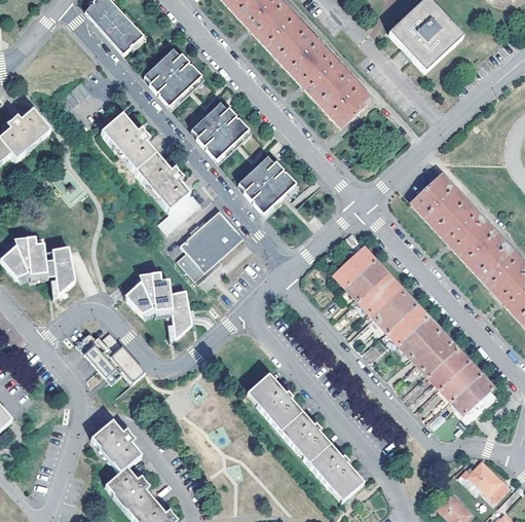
[(82,0),(79,3),(122,53),(141,37),(108,0),(82,0)]
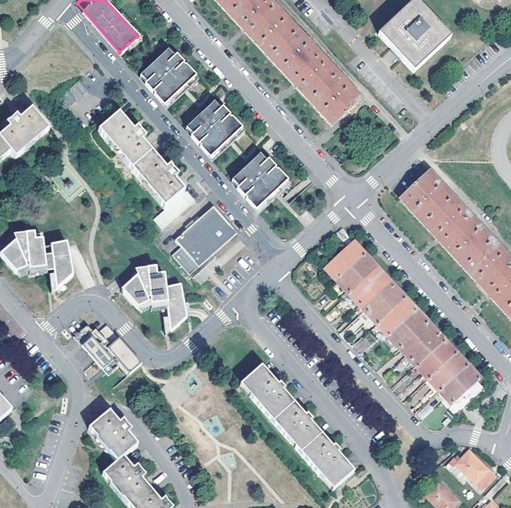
[(219,0),(251,35),(279,65),(309,98),(332,123),(362,96),(273,0),(219,0)]
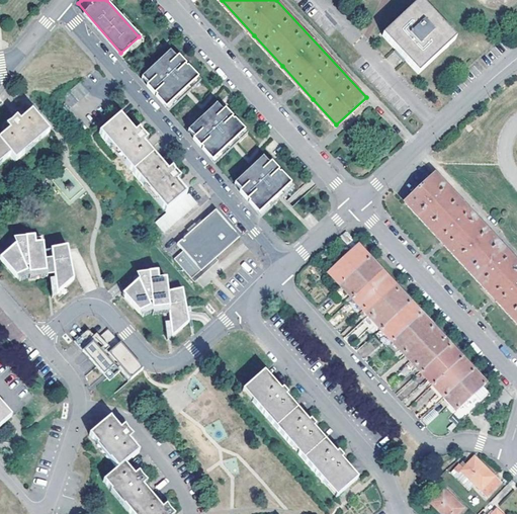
[(416,0),(382,31),(402,53),(418,70),(455,35),(422,0),(416,0)]
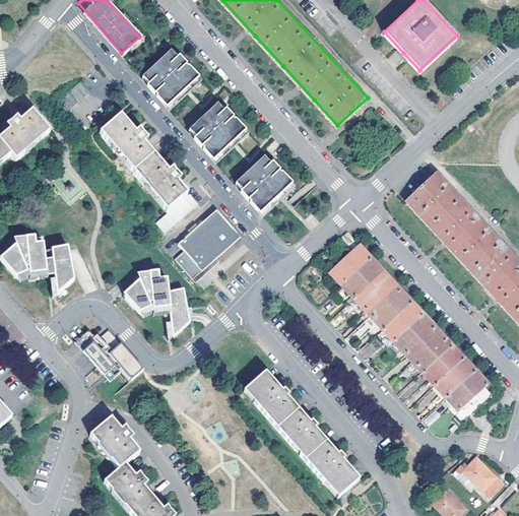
[(147,81),(167,104),(198,75),(179,53),(177,55),(171,48),(142,73),(148,80),(147,81)]
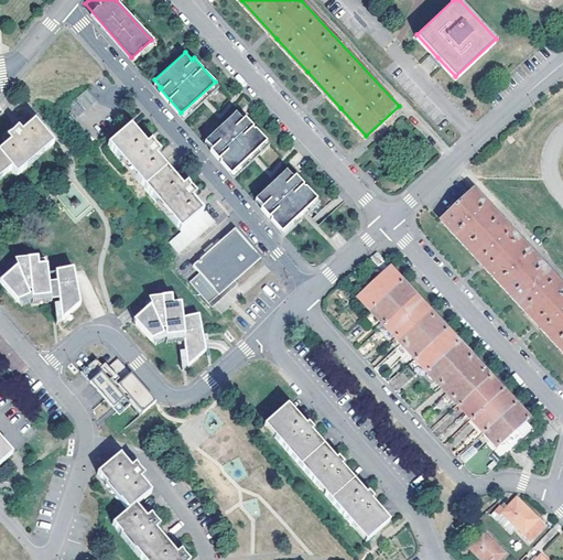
[(88,86),(64,106),(74,117),(97,97),(88,86)]
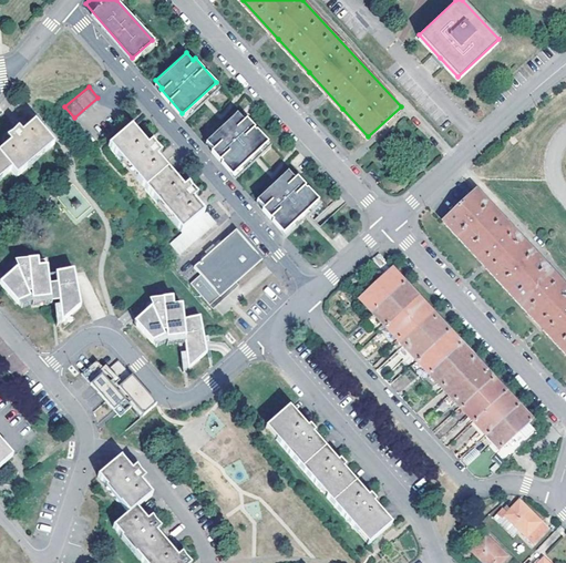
[(245,118),(238,110),(206,137),(213,145),(212,147),(233,171),(268,140),(247,115),(245,118)]
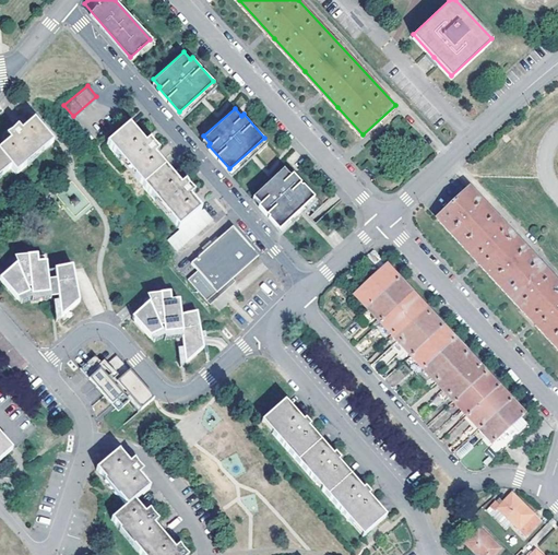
[(0,172),(2,170),(3,172),(13,164),(18,169),(28,162),(27,161),(44,146),(45,148),(55,139),(36,116),(23,127),(21,122),(20,124),(16,126),(9,131),(13,136),(0,145),(0,172)]
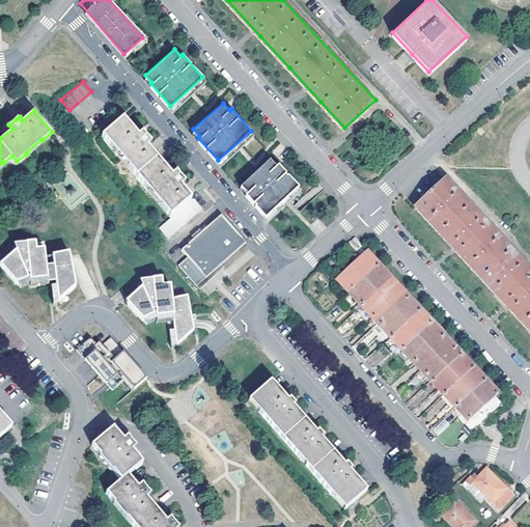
[(151,227),(161,240),(207,201),(198,191),(195,193),(191,197),(188,194),(180,185),(186,181),(180,176),(177,170),(172,173),(147,143),(152,140),(150,137),(147,134),(144,129),(139,133),(124,114),(103,132),(116,148),(114,148),(119,155),(121,153),(130,163),(129,164),(148,188),(147,189),(152,195),(155,193),(162,203),(161,204),(169,214),(151,227)]
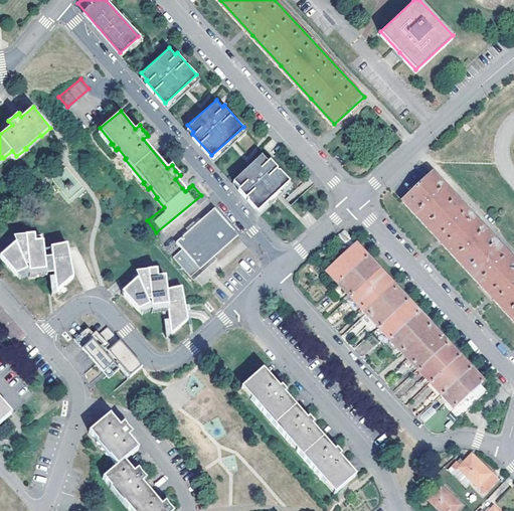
[(238,186),(259,209),(291,181),(271,158),(269,160),(263,153),(233,178),(239,185),(238,186)]
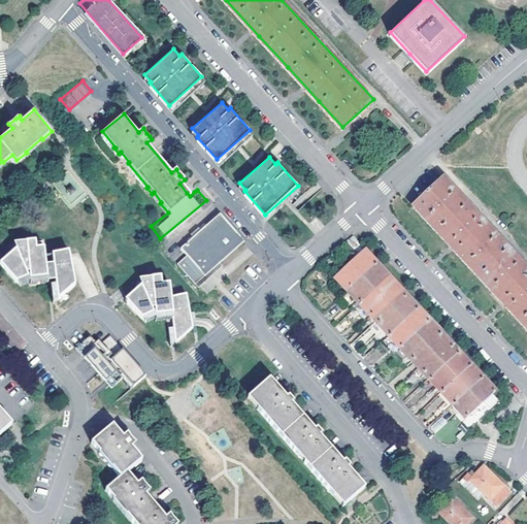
[(525,324),(526,326),(526,265),(443,175),(422,194),(420,196),(417,198),(413,202),(440,232),(471,266),(499,296),(525,324)]
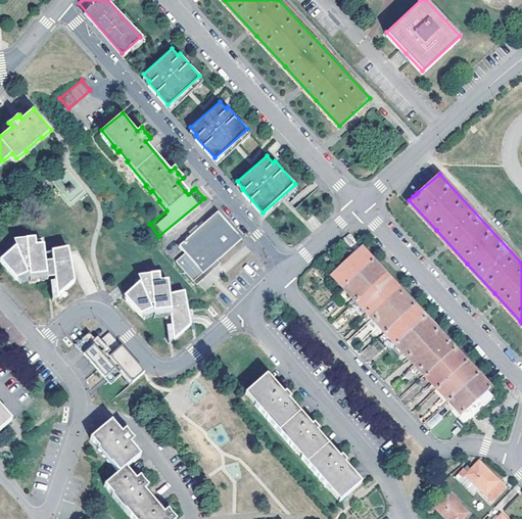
[(180,243),(186,250),(203,270),(216,260),(241,236),(219,209),(218,209),(180,243)]
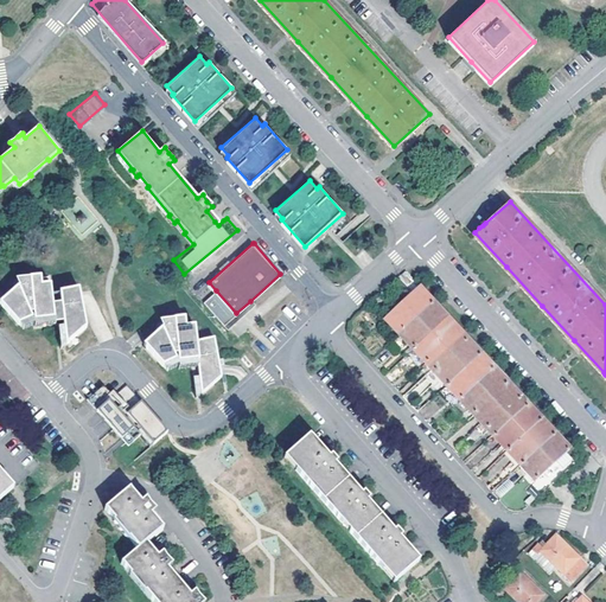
[(19,279),(0,294),(0,295),(19,316),(34,312),(34,315),(55,314),(53,287),(53,276),(44,276),(44,268),(33,268),(33,274),(26,275),(20,280),(19,279)]
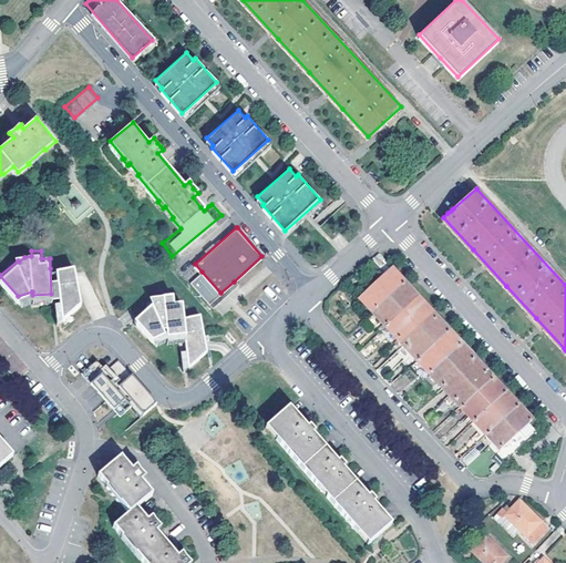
[(373,308),(407,278),(393,264),(360,294),(373,308)]
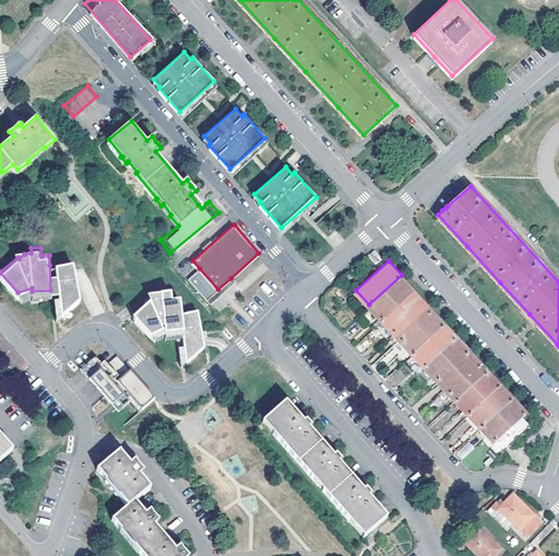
[(57,264),(57,265),(59,296),(59,314),(78,300),(76,264),(57,264)]
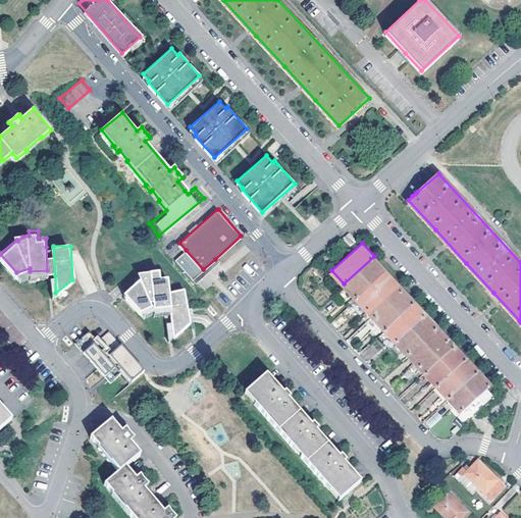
[(46,247),(47,270),(47,275),(55,275),(53,247),(46,247)]
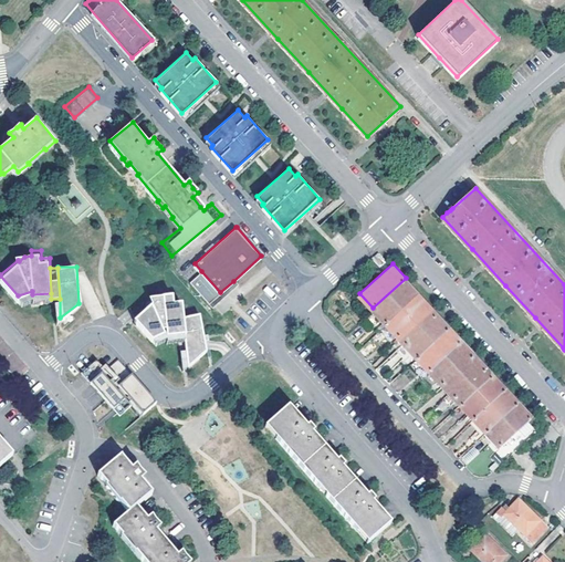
[(209,301),(220,292),(201,271),(190,280),(209,301)]
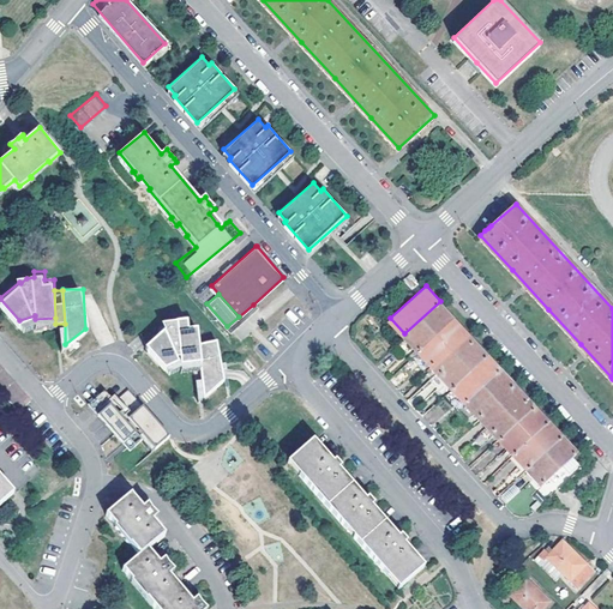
[(454,315),(440,301),(404,333),(418,348),(454,315)]
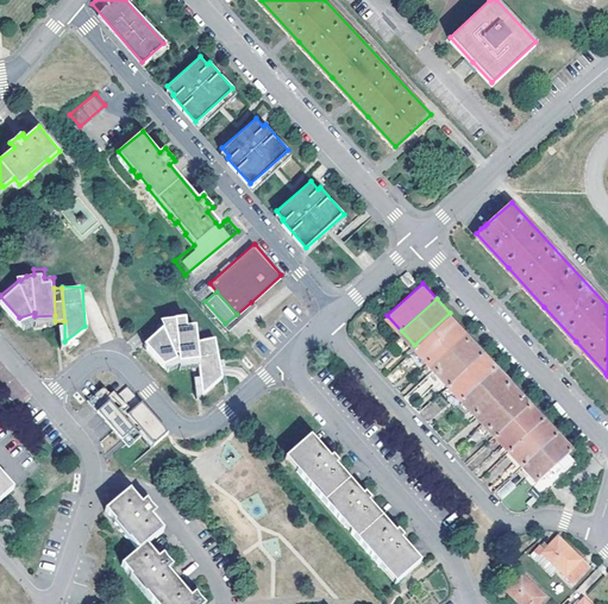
[(463,328),(450,313),(414,345),(428,360),(463,328)]
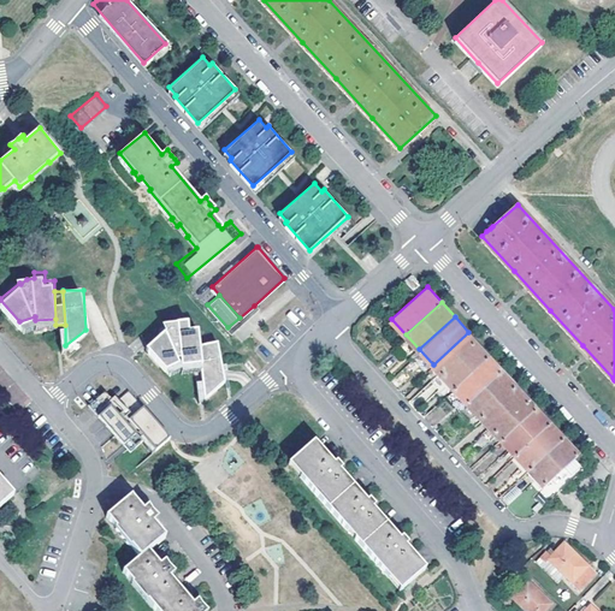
[(148,346),(167,369),(179,362),(182,363),(183,365),(184,389),(205,386),(206,397),(226,378),(218,339),(200,343),(197,327),(189,328),(188,320),(176,321),(177,331),(166,333),(165,332),(148,346)]
